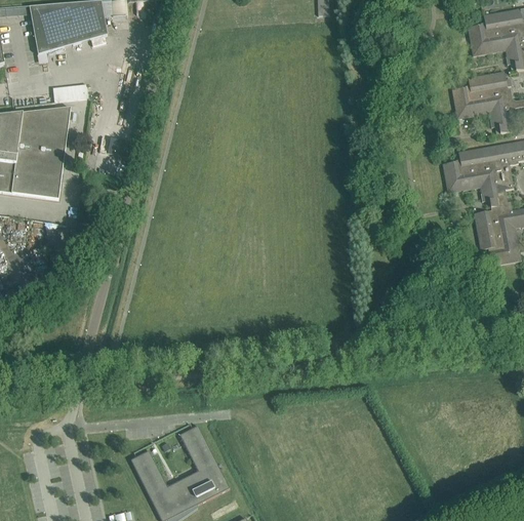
[(88,0),(29,5),(37,52),(107,33),(104,15),(101,0),(88,0)]
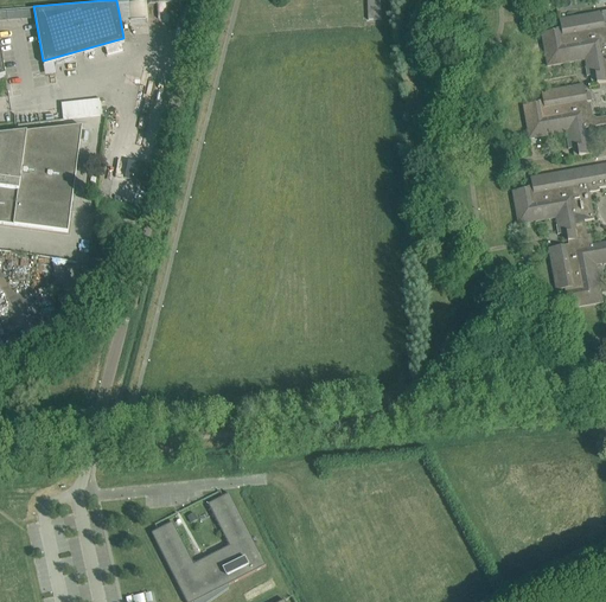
[(363,0),(364,15),(378,15),(377,0),(363,0)]
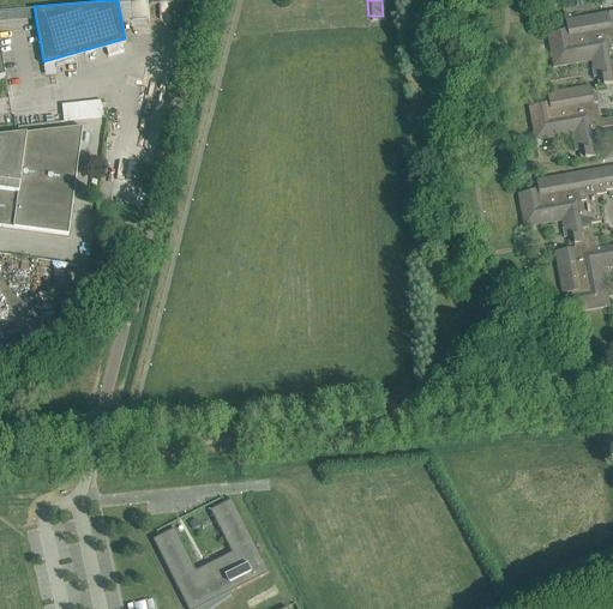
[(612,7),(564,17),(566,28),(562,29),(562,28),(546,30),(552,64),(590,56),(592,65),(590,65),(593,74),(601,72),(602,82),(612,79),(612,114),(602,116),(598,114),(595,102),(593,102),(592,100),(598,98),(595,90),(590,90),(589,83),(546,90),(548,101),(544,102),(544,101),(528,103),(534,137),(572,130),(574,138),(572,138),(574,148),(582,146),(584,155),(596,152),(593,126),(612,122),(612,162),(566,170),(535,176),(536,187),(533,188),(533,187),(517,190),(523,223),(550,218),(562,216),(563,224),(562,224),(563,234),(571,233),(574,243),(553,247),(562,290),(566,289),(572,288),(574,293),(571,293),(575,308),(608,302),(604,276),(601,264),(610,263),(610,264),(612,263),(612,241),(598,243),(596,234),(593,235),(589,219),(600,218),(595,192),(605,190),(605,187),(612,185),(612,7)]
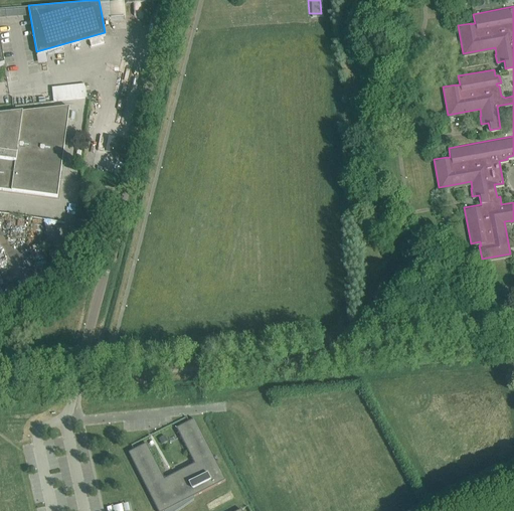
[(0,186),(56,194),(68,104),(12,110),(0,111),(0,186)]
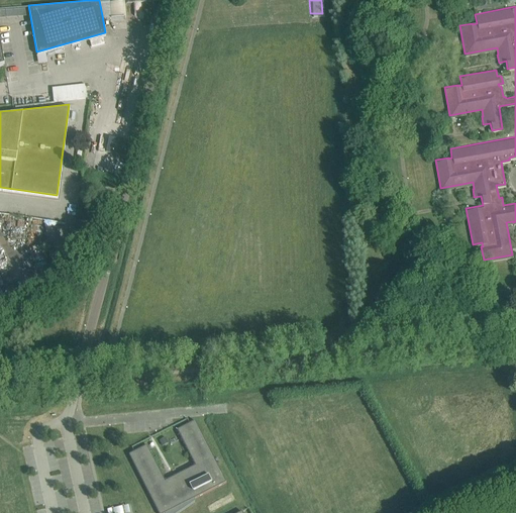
[(104,149),(111,149),(111,136),(103,136),(104,149)]
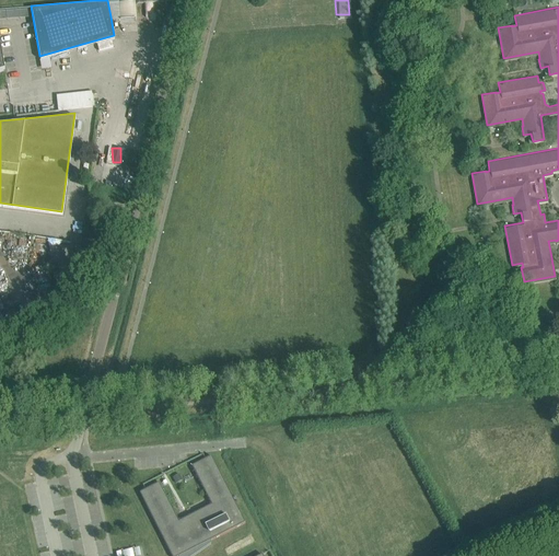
[(263,555),(260,551),(249,555),(185,555),(210,539),(210,537),(210,536),(230,526),(244,519),(210,452),(190,462),(210,501),(177,518),(158,479),(138,489),(149,510),(173,555),(177,553),(178,555),(263,555)]
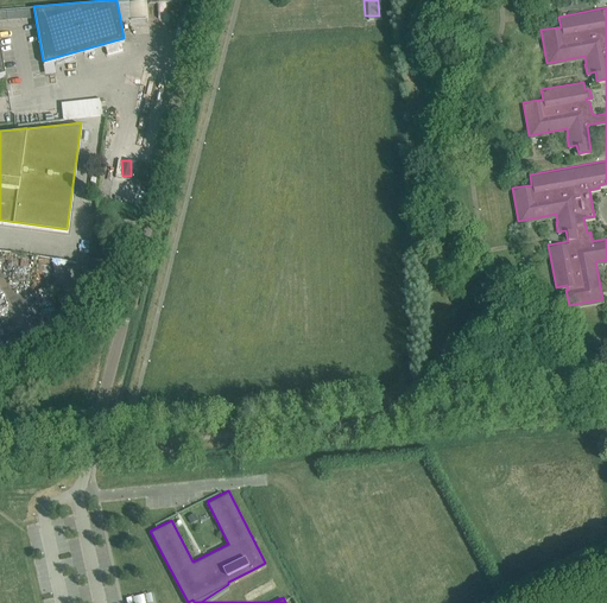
[(131,601),(144,600),(143,590),(130,591),(131,601)]
